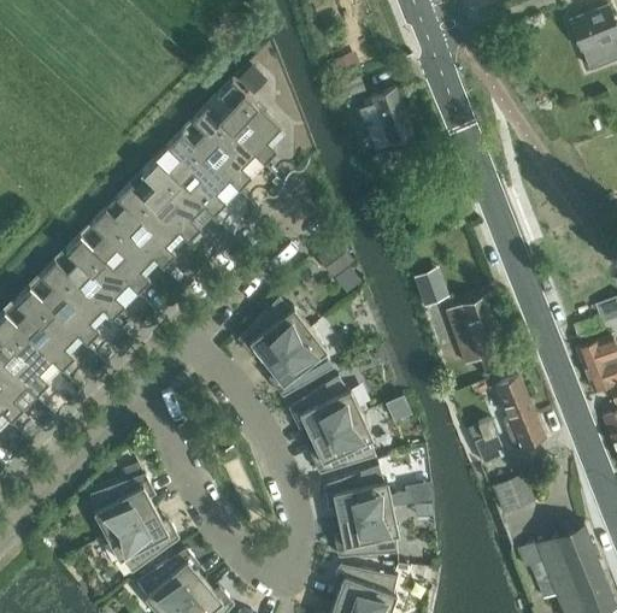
[(327,0),(312,0),(317,11),(330,7),(327,0)]
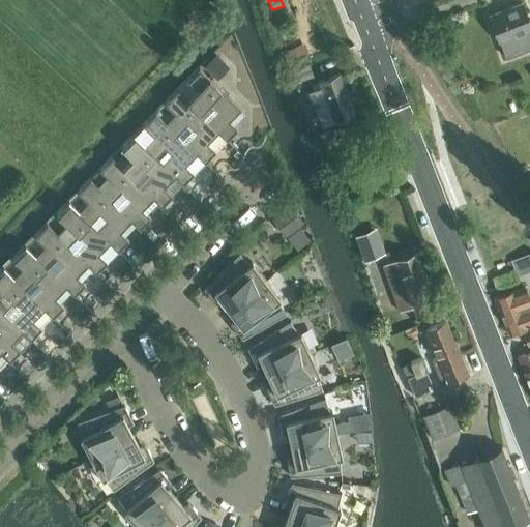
[(499,45),(500,45),(506,61),(529,51),(529,26),(522,6),(489,19),(499,45)]
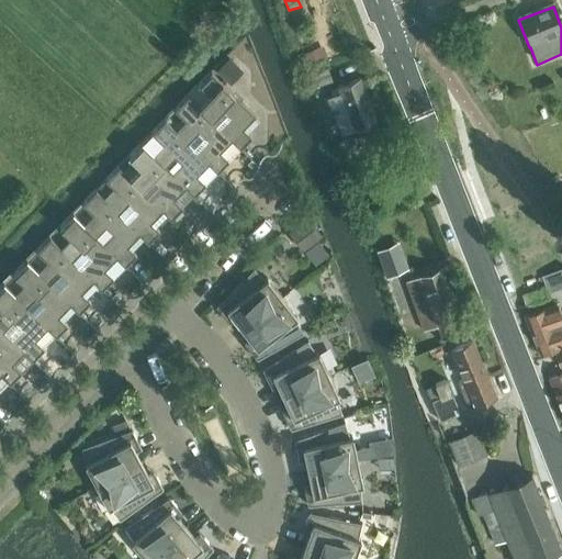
[(324,48),(304,55),(308,68),(328,62),(324,48)]
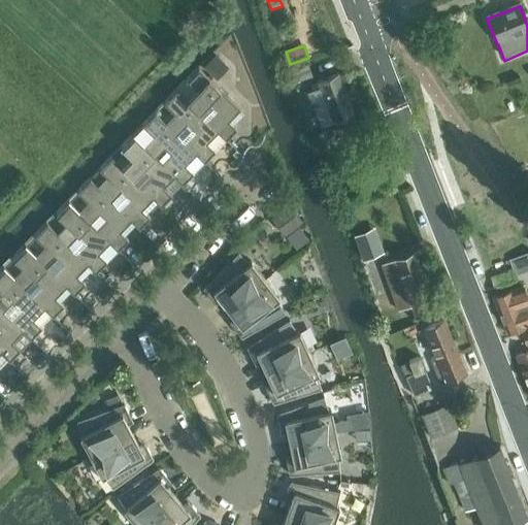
[(220,84),(232,71),(219,58),(206,69),(220,84)]
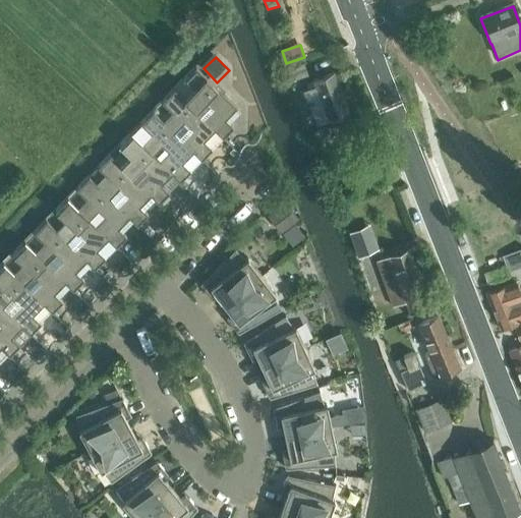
[(304,64),(286,70),(290,83),(308,77),(304,64)]
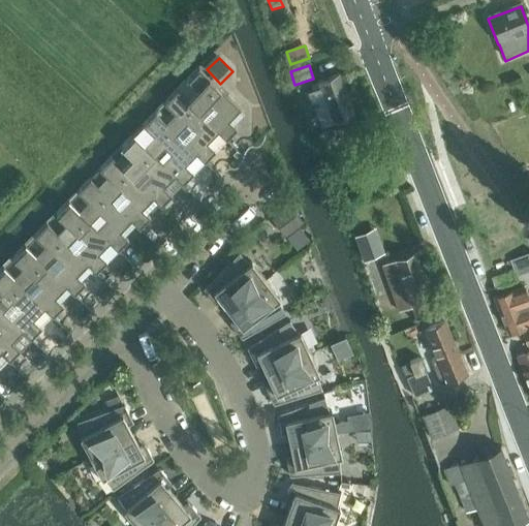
[(199,71),(186,84),(196,94),(187,103),(219,135),(218,135),(226,144),(238,132),(229,124),(241,113),(199,71)]
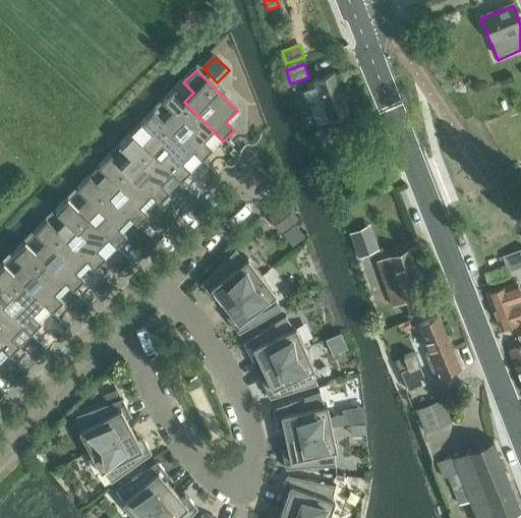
[(346,123),(351,121),(349,115),(349,114),(335,75),(314,83),(316,89),(300,95),(306,112),(310,110),(316,126),(343,117),(346,123)]
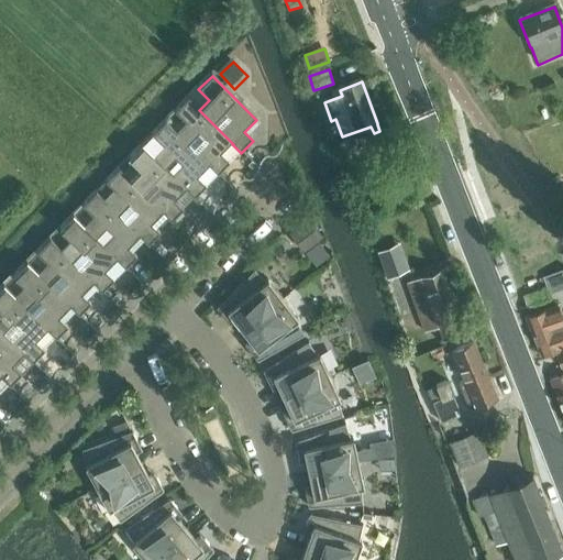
[(188,100),(175,113),(186,123),(176,133),(176,134),(209,167),(209,168),(218,177),(230,165),(221,156),(232,144),(233,144),(199,110),(188,100)]
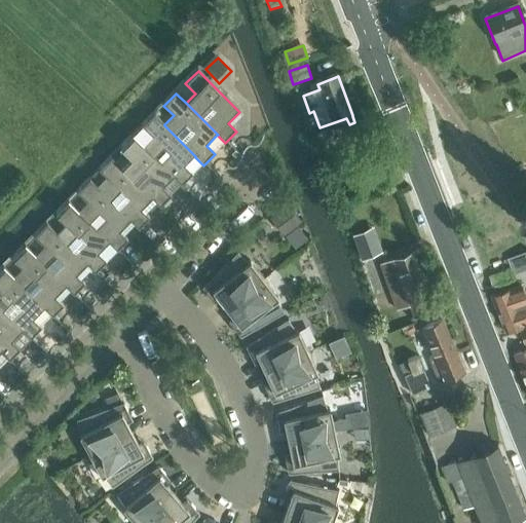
[(142,128),(133,137),(143,147),(174,178),(174,179),(182,187),(193,176),(185,167),(195,157),(195,156),(164,125),(164,124),(154,115),(142,128)]
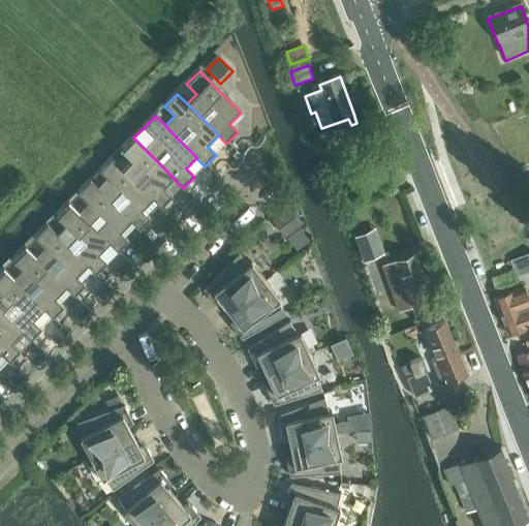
[(175,180),(175,179),(144,148),(133,137),(121,151),(131,160),(122,169),(122,171),(153,202),(161,210),(173,198),(164,190),(175,180)]
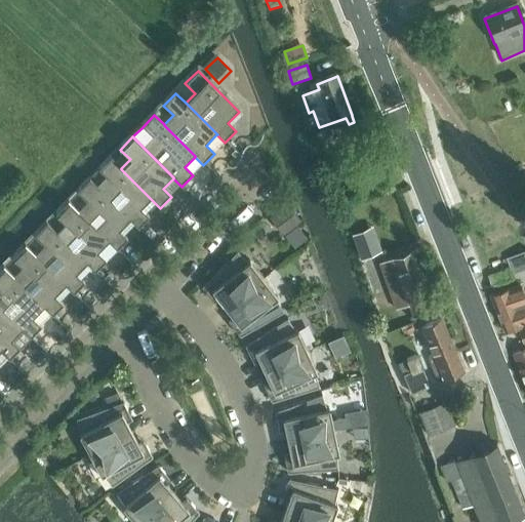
[(111,159),(98,171),(109,182),(99,191),(131,222),(130,223),(138,231),(150,219),(142,211),(152,200),(121,169),(121,168),(111,159)]
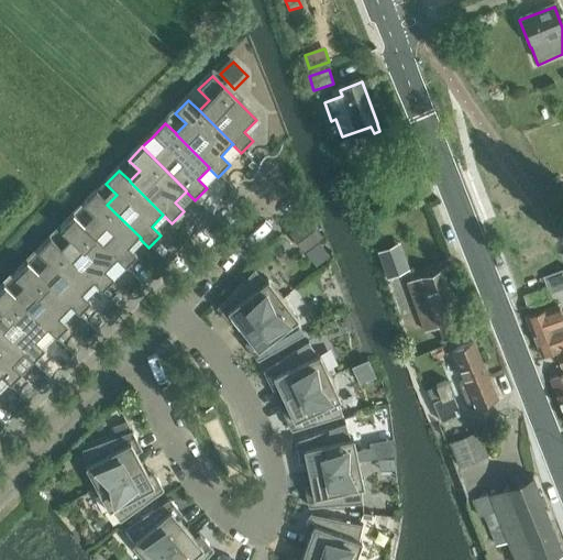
[(140,239),(141,238),(107,205),(96,194),(83,208),(94,218),(84,228),(84,229),(117,262),(125,271),(138,259),(129,250),(140,239)]
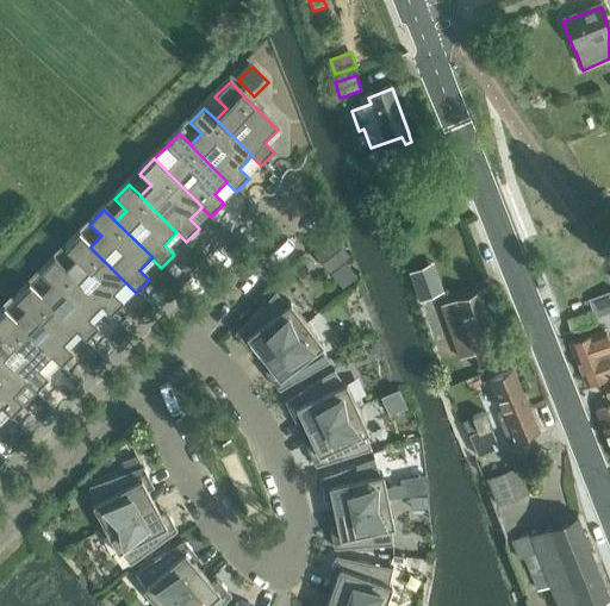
[(79,236),(64,250),(76,262),(66,273),(101,308),(101,310),(111,319),(124,306),(114,297),(126,283),(91,248),(91,247),(79,236)]
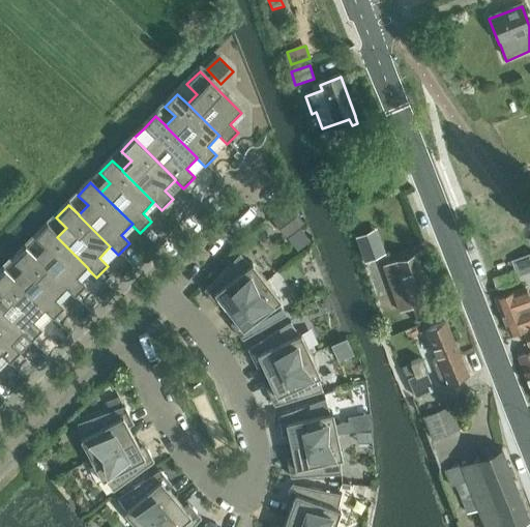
[(292,207),(272,221),(285,238),(304,224),(292,207)]
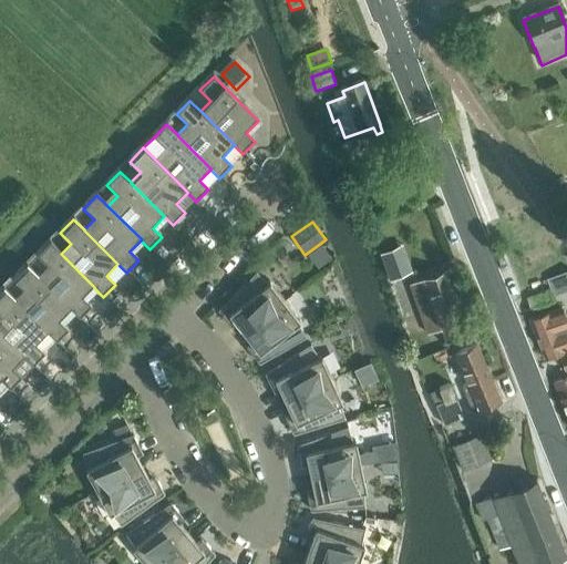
[(94,288),(94,287),(61,254),(50,243),(37,257),(48,267),(38,277),(71,311),(80,320),(92,308),(83,299),(94,288)]
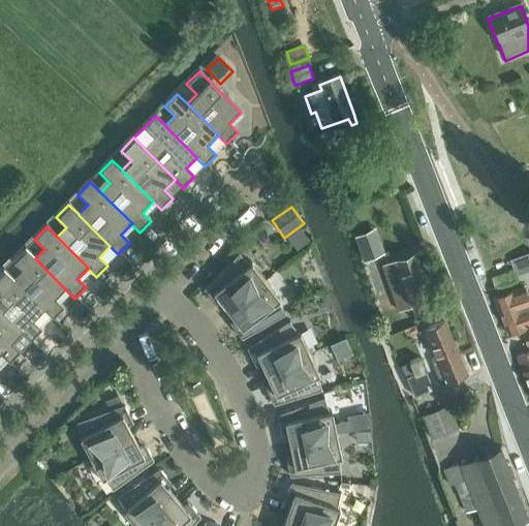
[(151,231),(146,237),(153,244),(158,239),(151,231)]
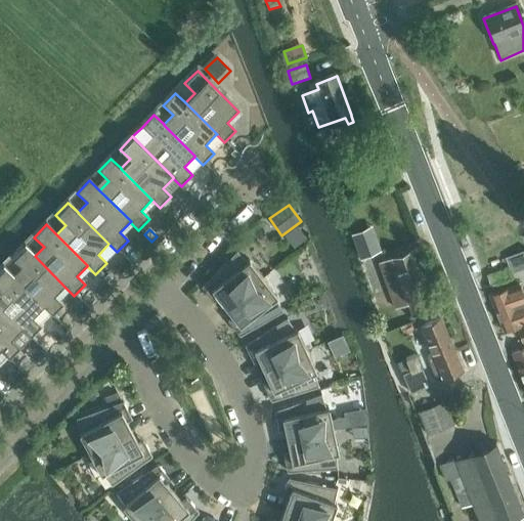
[(367,230),(352,235),(353,240),(359,259),(375,253),(367,230)]
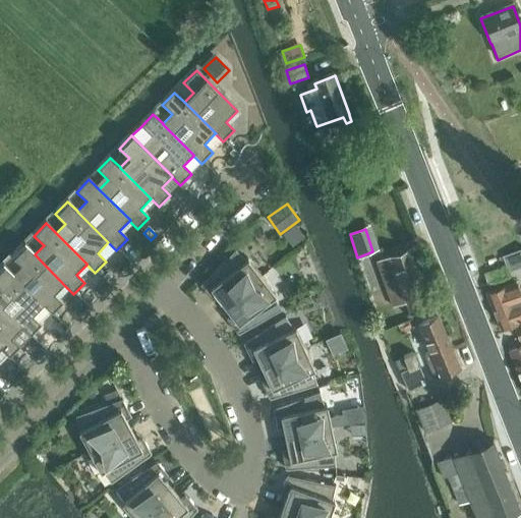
[(65,286),(35,254),(24,245),(12,257),(22,267),(13,276),(13,277),(44,307),(52,315),(63,305),(55,297),(65,286)]
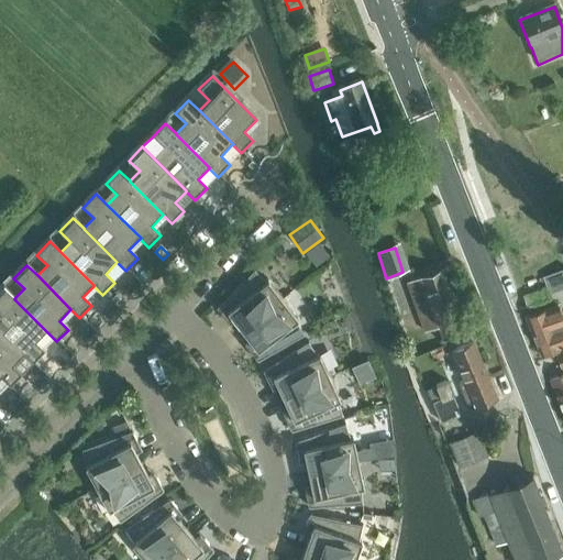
[(217,310),(230,327),(234,322),(242,332),(283,302),(267,282),(264,284),(254,274),(255,273),(254,272),(217,310)]
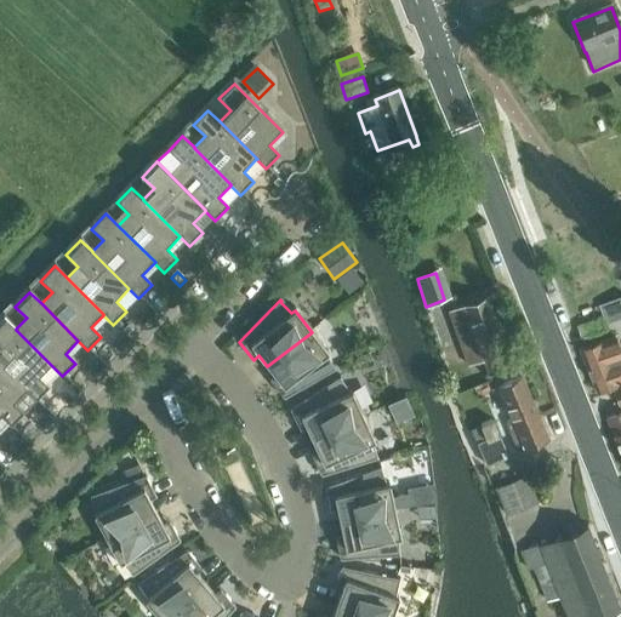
[(489,300),(450,314),(468,367),(484,361),(490,376),(513,367),(489,300)]
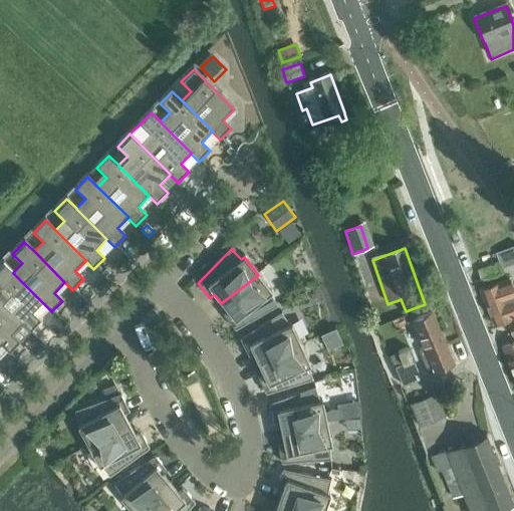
[(504,252),(496,256),(502,271),(510,267),(504,252)]
